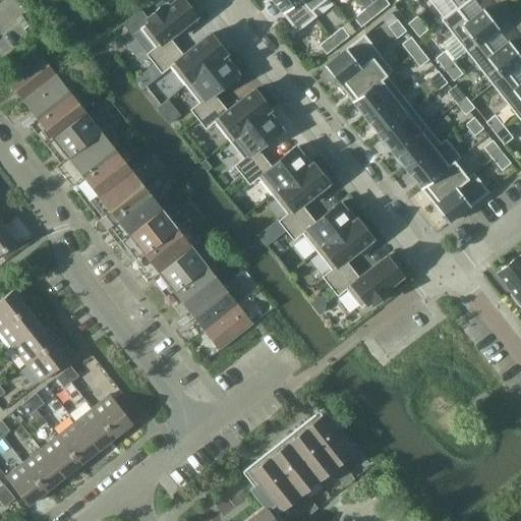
[(154,64),(176,47),(169,38),(195,16),(182,0),(175,0),(164,10),(161,6),(147,18),(149,21),(139,29),(155,48),(147,54),(154,64)]
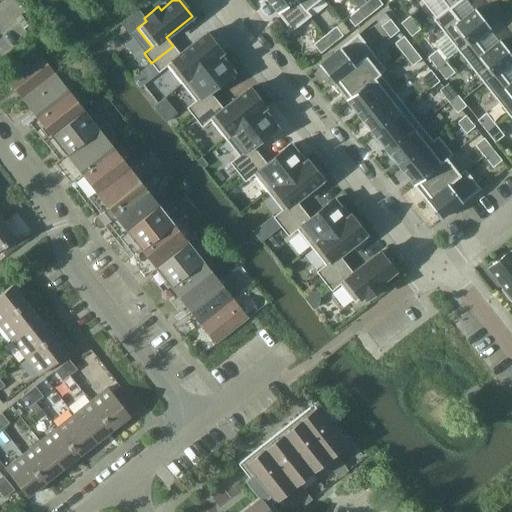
[(267,0),(291,30),(309,16),(296,0),(267,0)]
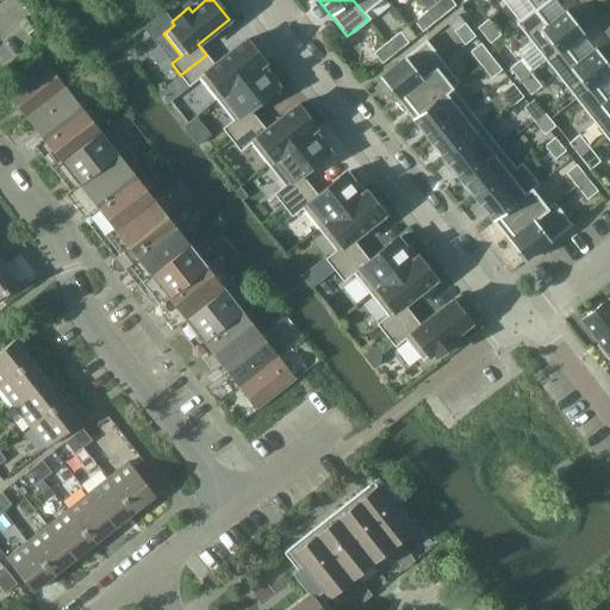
[(365,12),(378,0),(353,0),(368,19),(369,18),(365,12)]
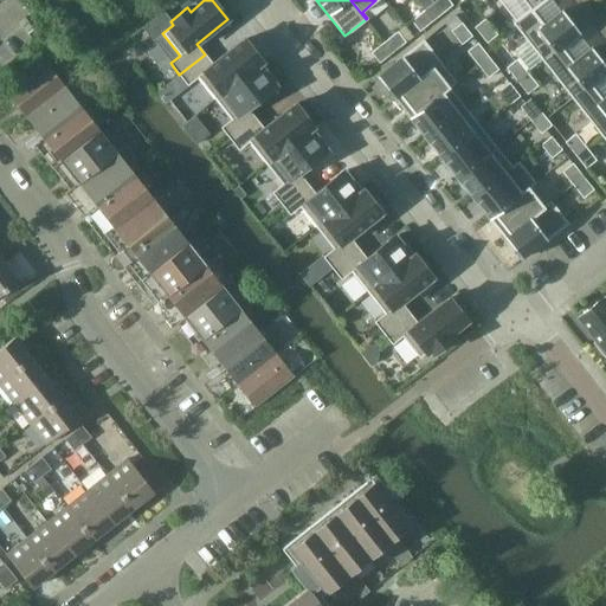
[(432,20),(446,10),(437,0),(436,0),(424,10),(432,20)]
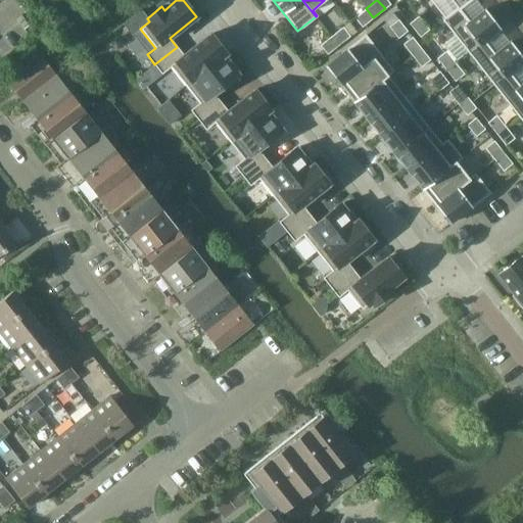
[(469,0),(450,0),(457,7),(459,9),(459,8),(469,0)]
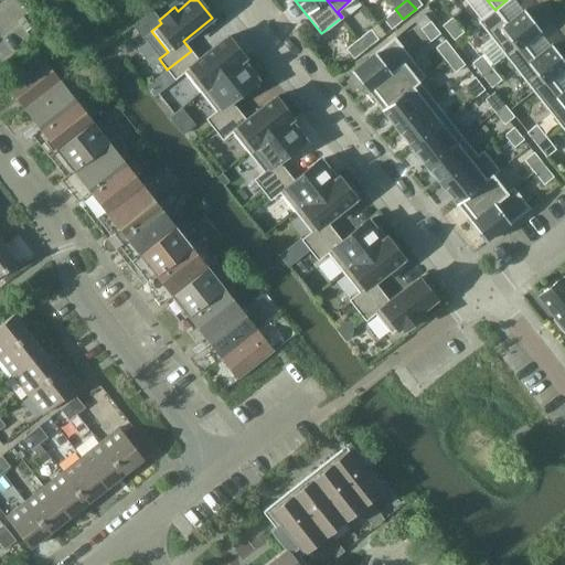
[(505,56),(540,30),(524,10),(507,24),(496,9),(496,10),(493,8),(478,20),(505,56)]
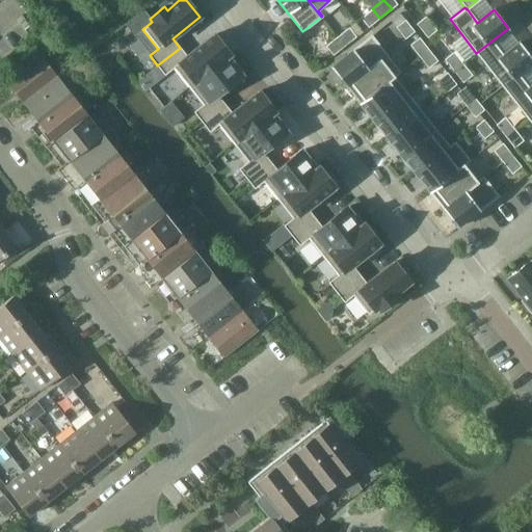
[(379,18),(372,8),(361,18),(368,27),(379,18)]
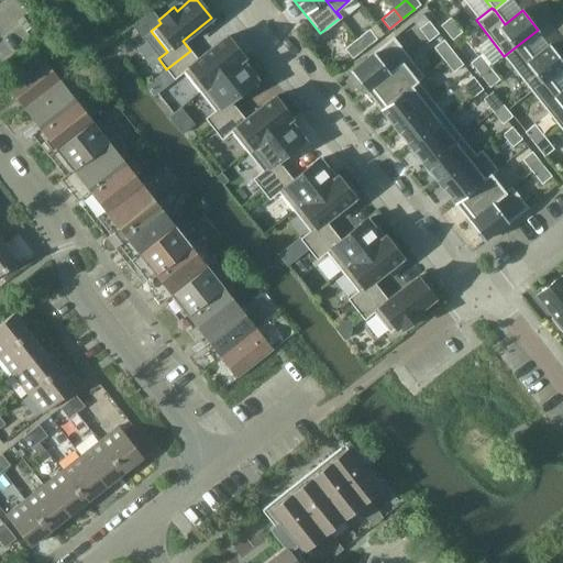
[(440,24),(452,39),(462,31),(450,17),(440,24)]
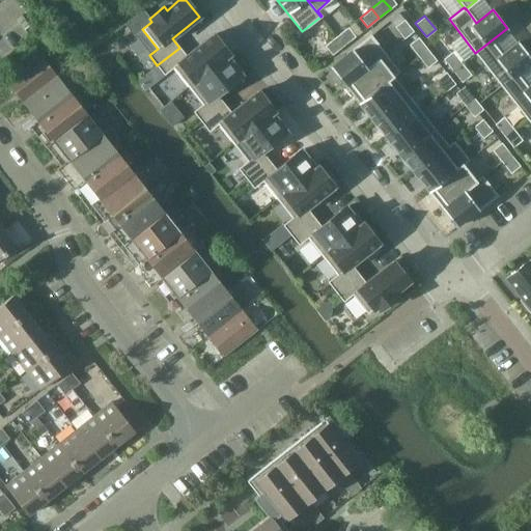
[(414,31),(403,20),(394,27),(404,38),(414,31)]
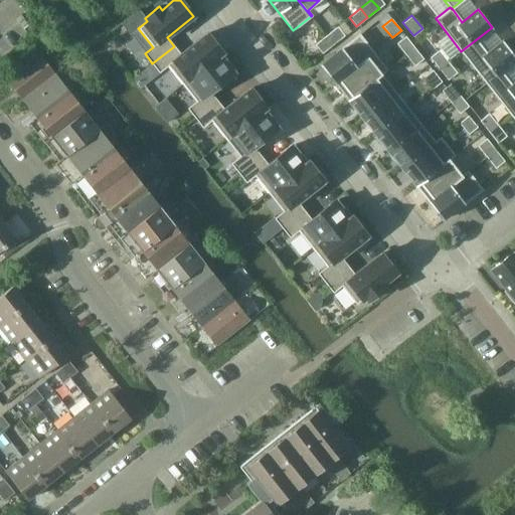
[(326,35),(333,44),(344,35),(337,26),(326,35)]
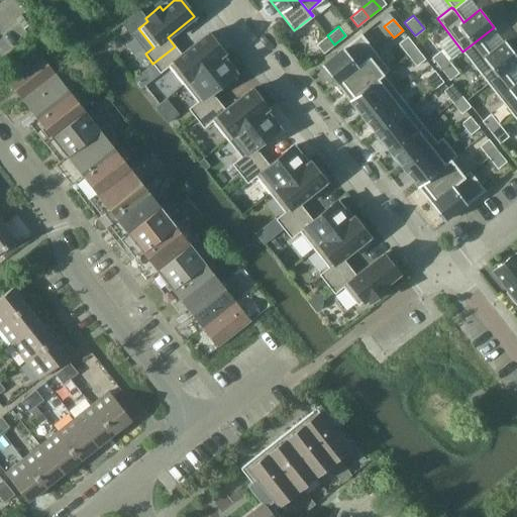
[(488,83),(516,60),(516,57),(504,41),(489,54),(478,40),(494,28),(494,27),(462,52),(488,83)]
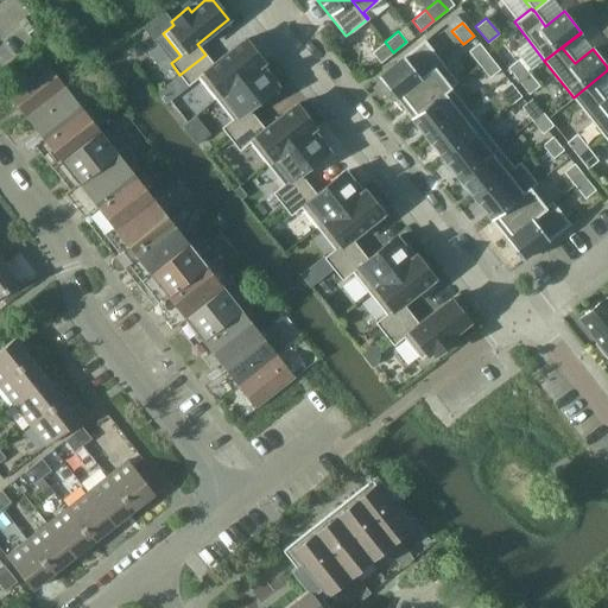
[(198,78),(216,101),(260,65),(263,63),(245,39),(214,64),(206,55),(179,75),(188,86),(198,78)]
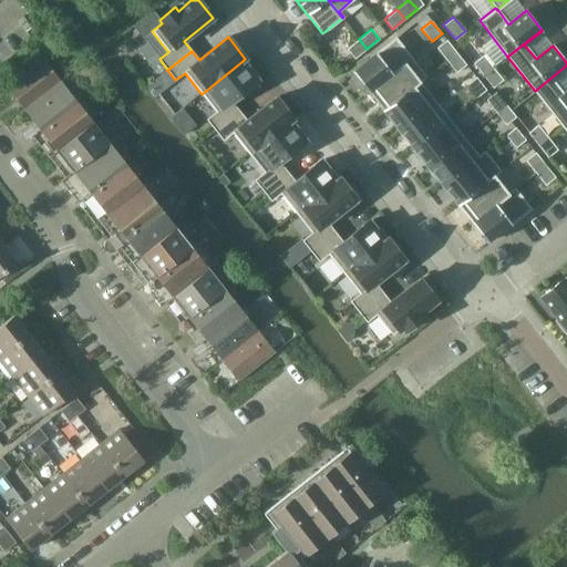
[(411,58),(395,38),(353,72),(369,91),(411,58)]
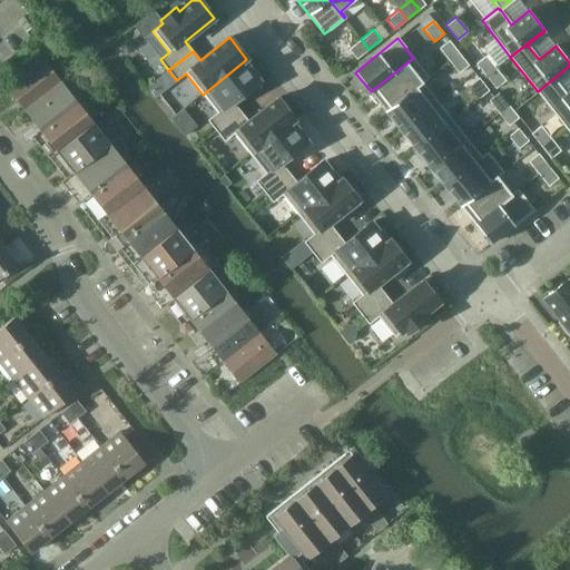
[(369,49),(361,39),(349,49),(356,59),(369,49)]
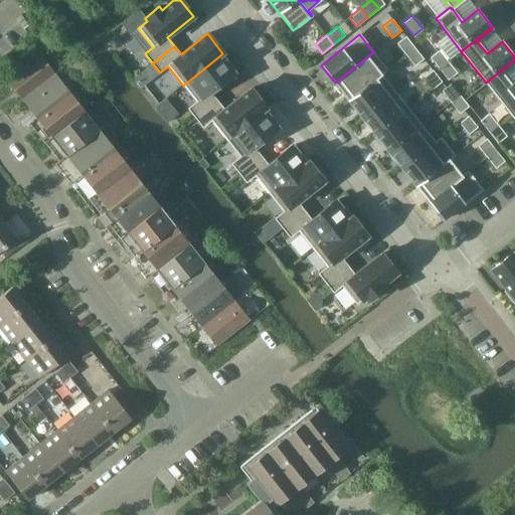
[(414,47),(405,36),(396,43),(405,54),(414,47)]
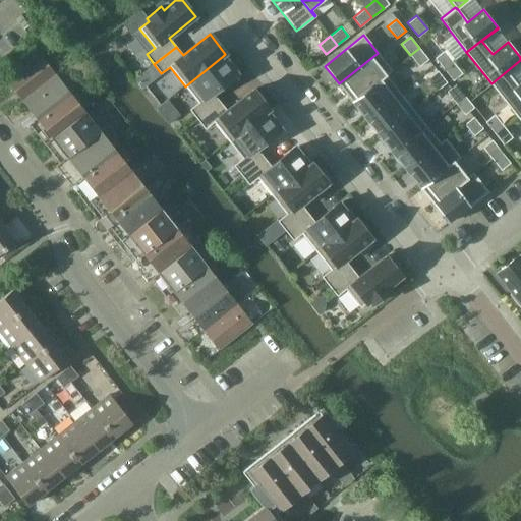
[(428,59),(419,48),(410,55),(419,66),(428,59)]
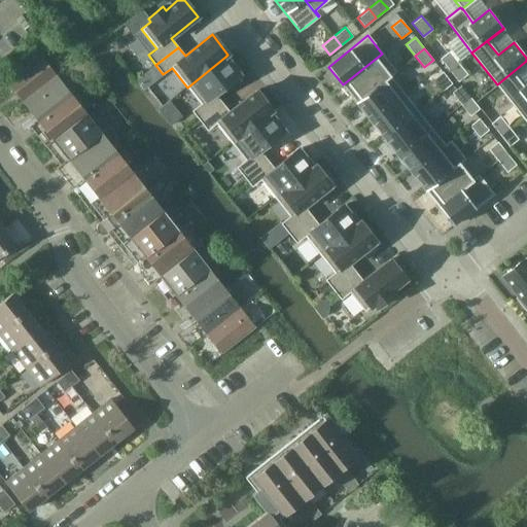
[(440,58),(449,70),(458,63),(449,50),(440,58)]
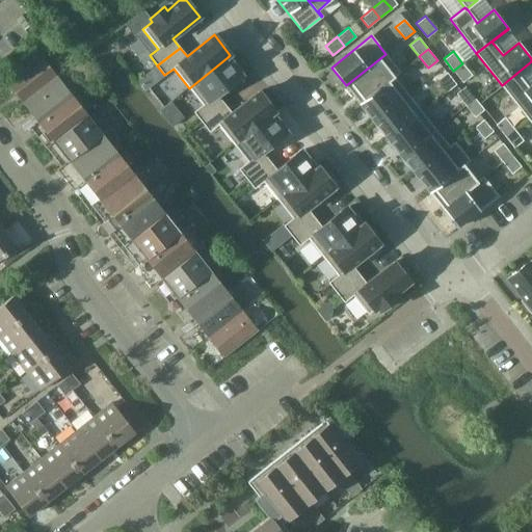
[(386,54),(346,85),(360,103),(400,72),(386,54)]
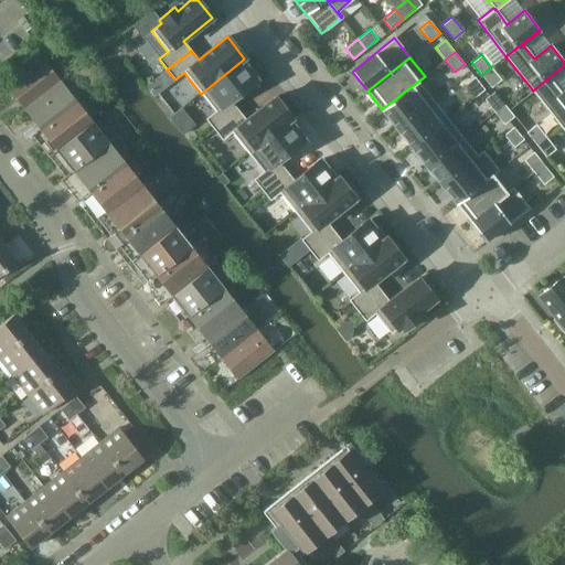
[(108,141),(43,59),(7,87),(72,171),(60,181),(77,203),(89,193),(118,228),(106,238),(105,240),(104,241),(103,243),(103,244),(104,247),(105,247),(106,249),(107,249),(109,251),(113,249),(115,248),(126,240),(155,275),(142,285),(159,306),(160,307),(172,297),(237,380),(274,351),(209,268),(216,262),(199,240),(191,246),(119,156),(127,149),(117,137),(116,136),(108,141)]
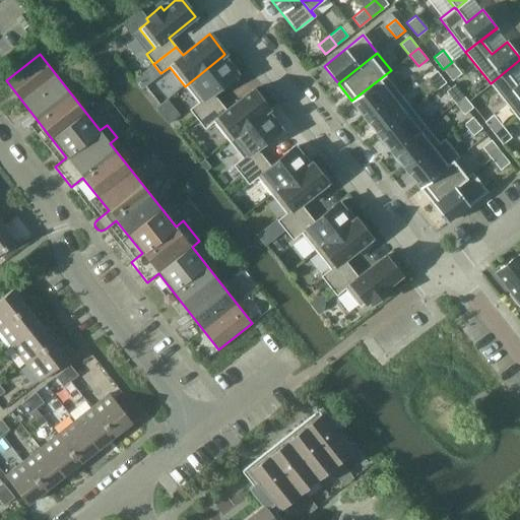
[(197,119),(219,102),(212,93),(237,74),(235,72),(238,70),(230,60),(228,62),(222,56),(185,86),(198,103),(190,110),(197,119)]
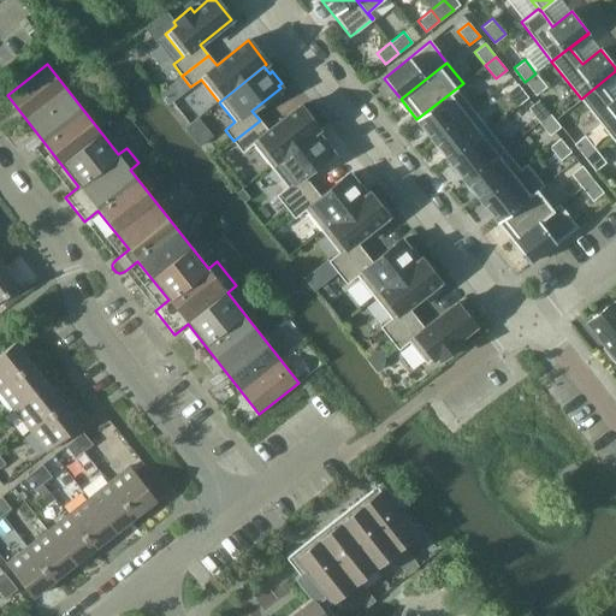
[(615,98),(611,101),(599,86),(615,72),(615,71),(581,99),(611,137),(615,132),(615,98)]
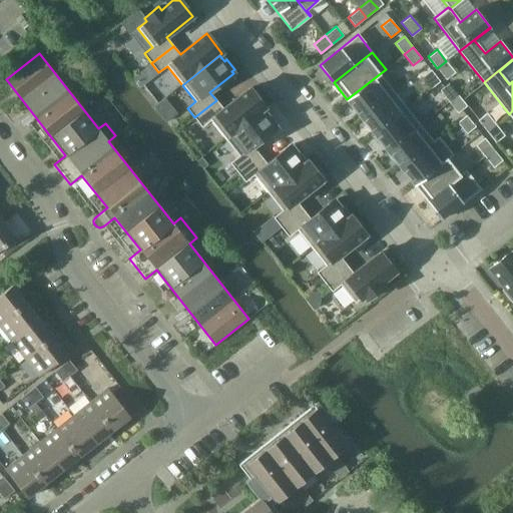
[(455,72),(446,61),(437,68),(446,79),(455,72)]
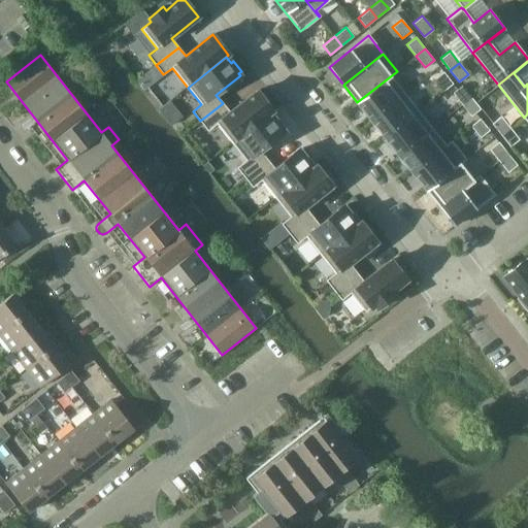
[(397,71),(357,102),(370,120),(405,93),(392,76),(397,71)]
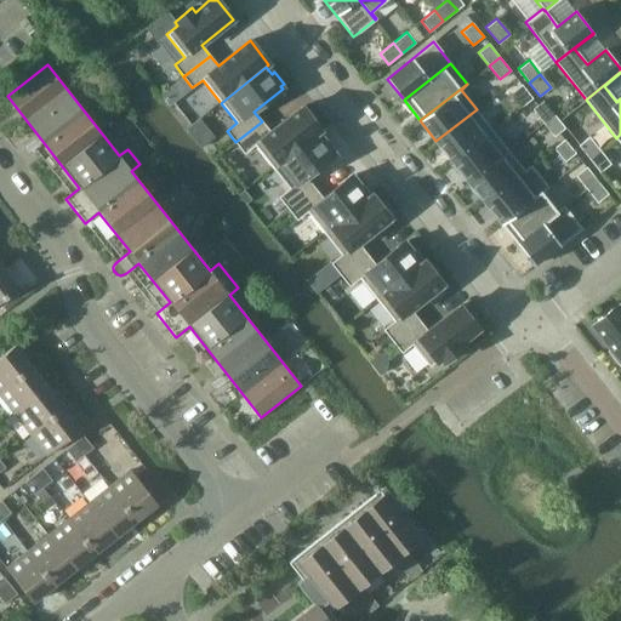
[(522,107),(533,98),(522,85),(511,93),(522,107)]
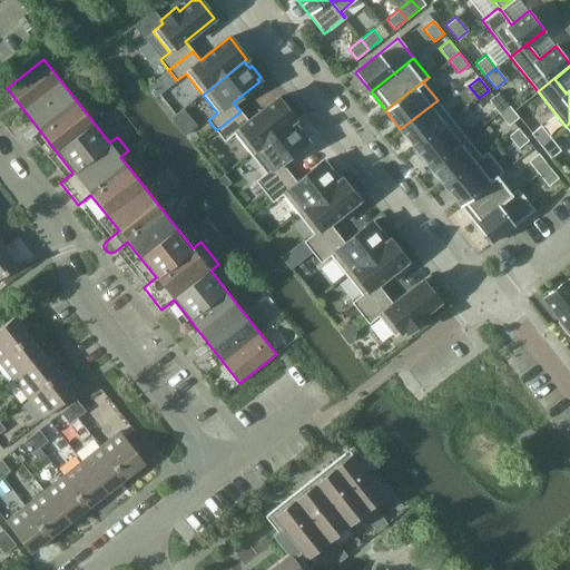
[(508,104),(498,91),(488,99),(498,112),(508,104)]
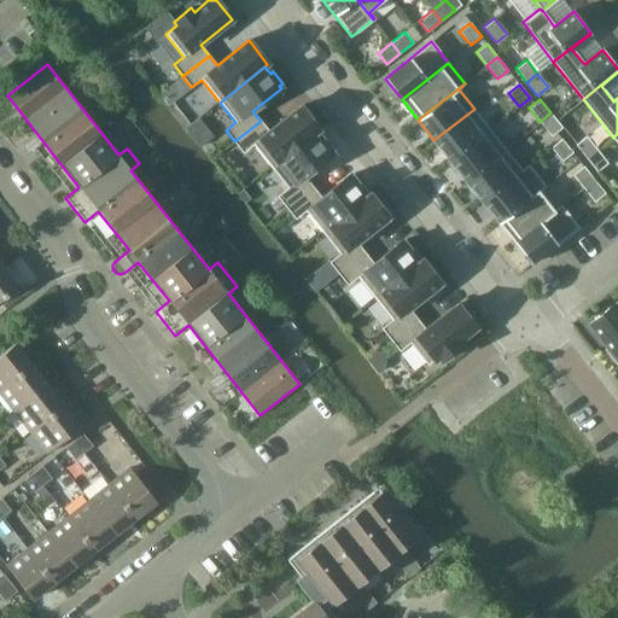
[(272,168),(316,133),(319,129),(301,106),(269,132),(261,121),(234,141),(244,153),(254,145),(272,168)]
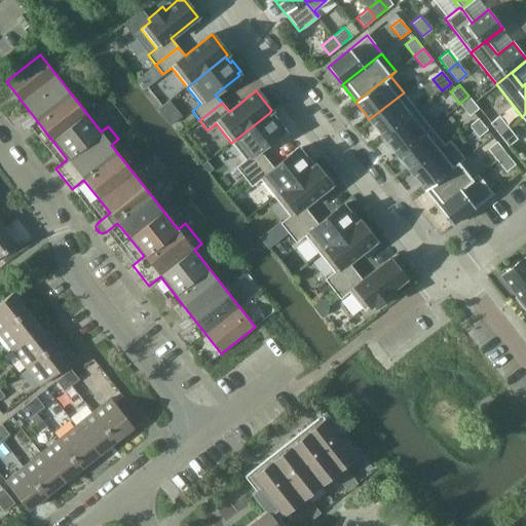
[(404,92),(369,119),(383,137),(417,110),(404,92)]
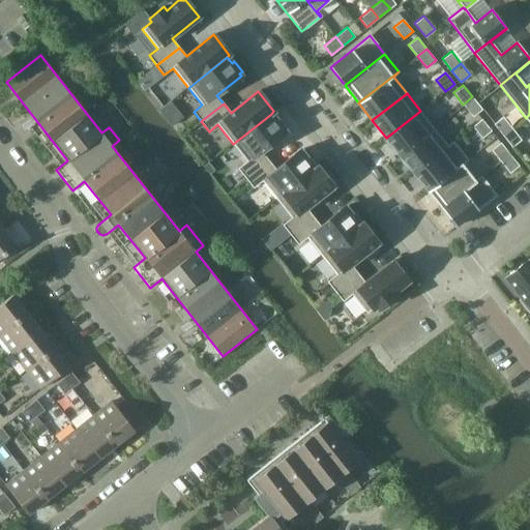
[(481,109),(472,96),(463,105),(472,116),(481,109)]
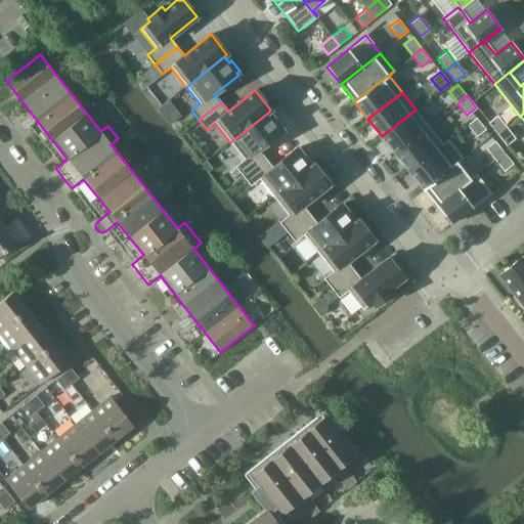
[(167,98),(157,106),(169,122),(179,114),(167,98)]
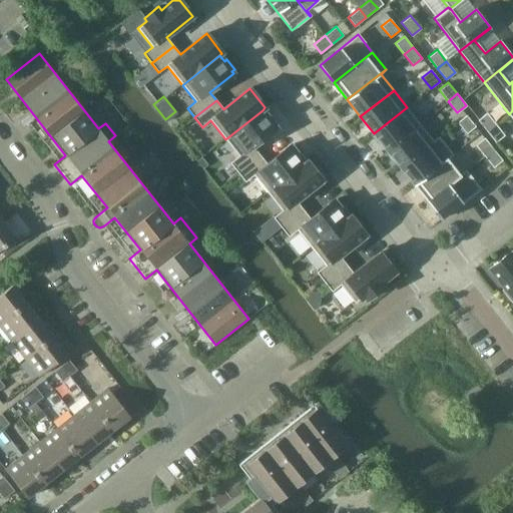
[(374,133),(387,150),(420,124),(407,107),(374,133)]
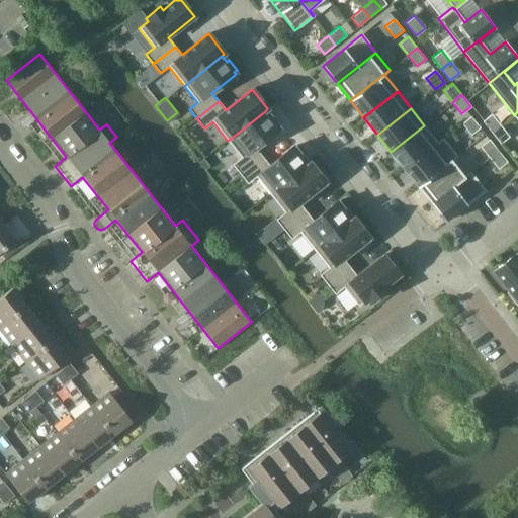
[(265,111),(228,141),(241,158),(233,165),(240,174),(262,157),(255,148),(279,128),(278,127),(280,125),(272,115),(270,117),(265,111)]
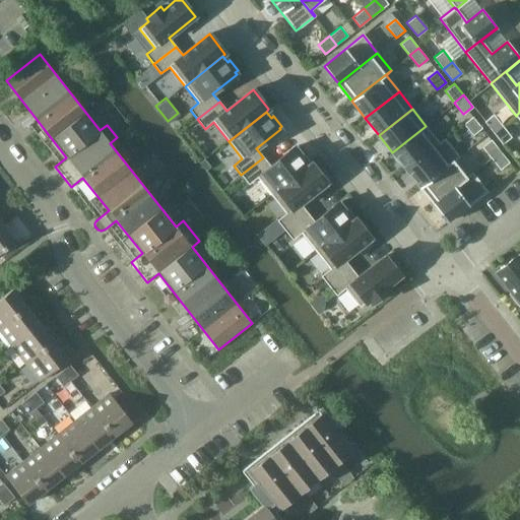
[(494,115),(484,122),(494,134),(503,127),(494,115)]
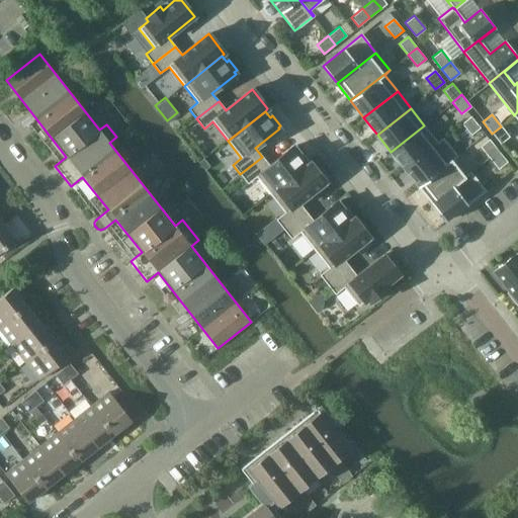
[(480,127),(470,116),(461,123),(470,135),(480,127)]
